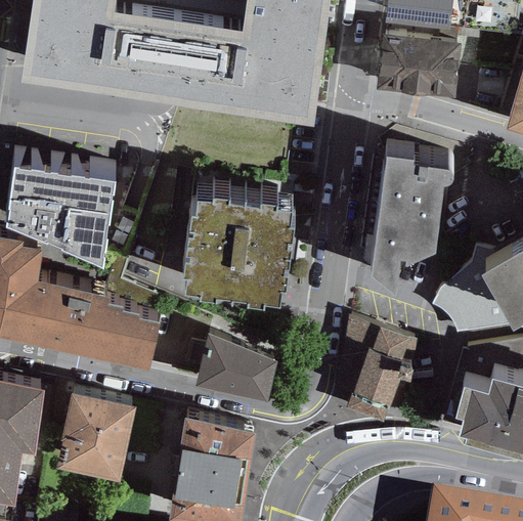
[(115,0),(32,0),(20,84),(312,126),(331,0),(247,0),(243,31),(114,12),(115,0)]
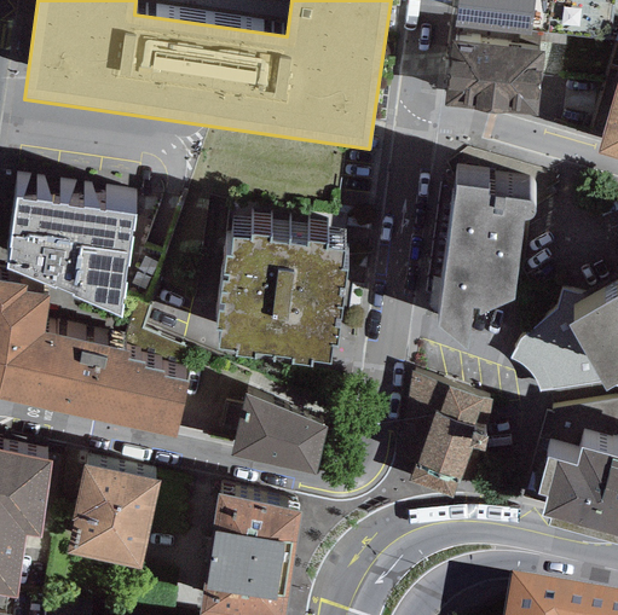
[(458,0),(455,28),(531,39),(532,33),(611,42),(616,0),(458,0)]
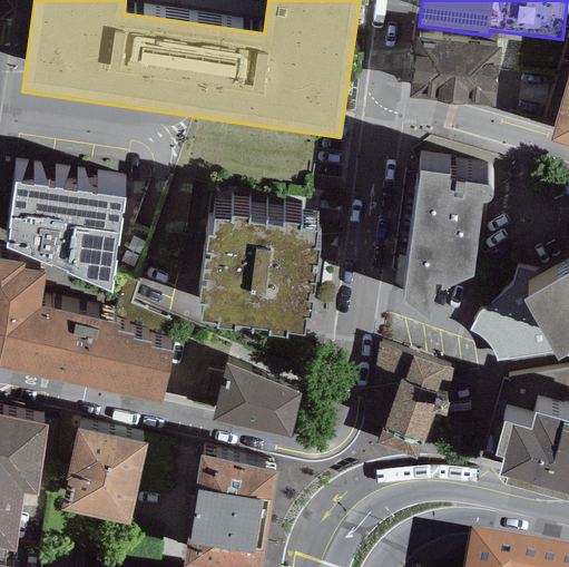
[(502,48),(415,39),(409,100),(467,106),(467,101),(496,105),(502,48)]
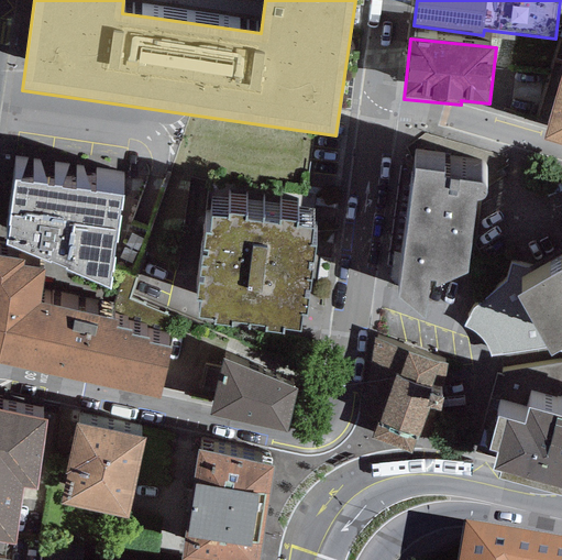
[(561,42),(555,62),(561,64),(561,77),(543,140),(561,145),(561,42)]
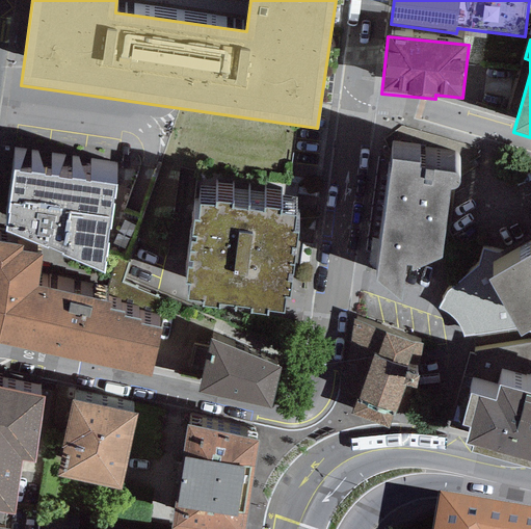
[(117,165),(15,151),(6,211),(106,253),(117,165)]
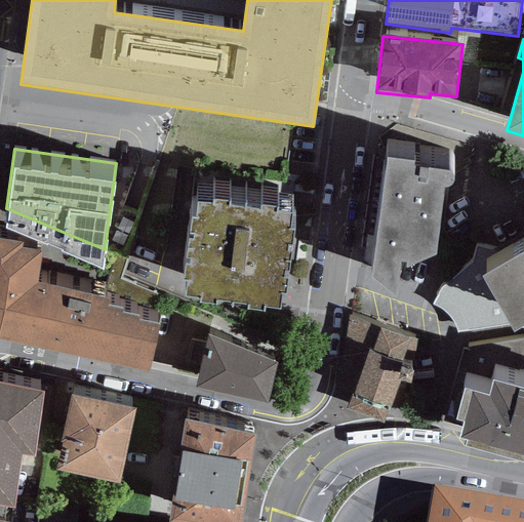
[(415,160),(387,157),(371,275),(395,296),(397,296),(398,289),(411,290),(425,257),(437,254),(444,186),(446,186),(449,185),(453,182),(453,177),(452,173),(452,171),(445,169),(414,164),(415,160)]
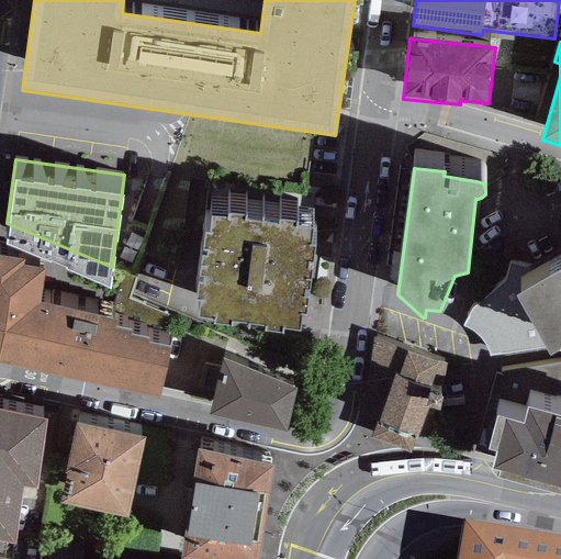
[(229,194),(213,192),(211,212),(205,211),(198,278),(202,278),(200,295),(215,297),(215,301),(249,305),(250,302),(267,303),(267,309),(284,311),(284,306),(302,309),(303,293),(309,293),(317,223),(312,223),(314,207),(299,204),(299,200),(281,198),(281,202),(247,198),(248,193),(231,191),(229,194)]
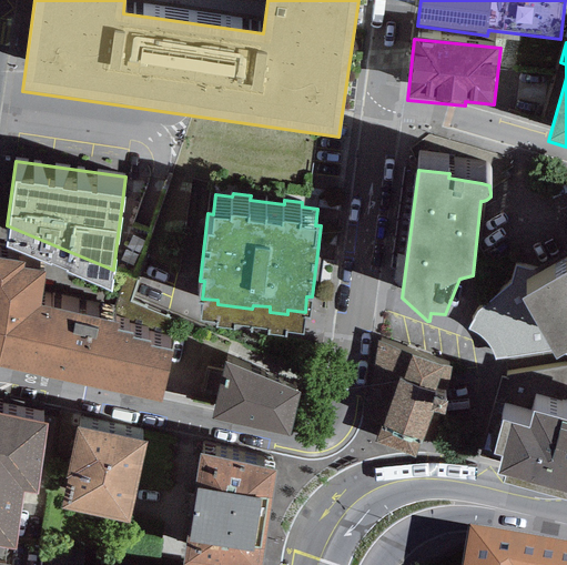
[(26,250),(0,244),(0,353),(163,391),(173,339),(151,333),(152,330),(133,324),(134,321),(118,316),(119,310),(42,294),(47,260),(24,256),(26,250)]
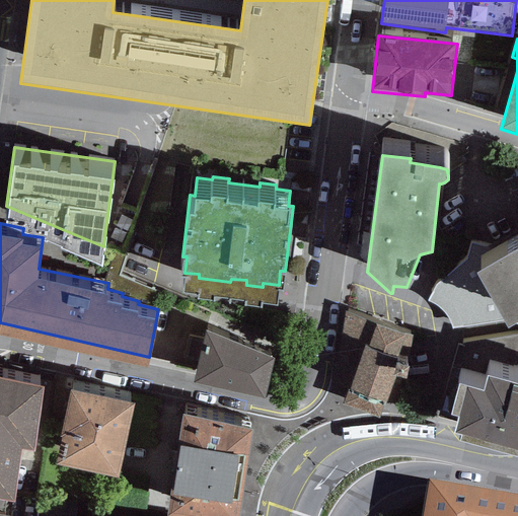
[(517,237),(489,253),(487,249),(471,244),(468,261),(431,293),(433,295),(429,303),(436,305),(440,308),(447,316),(452,324),(454,330),(506,321),(509,326),(517,321),(517,237)]
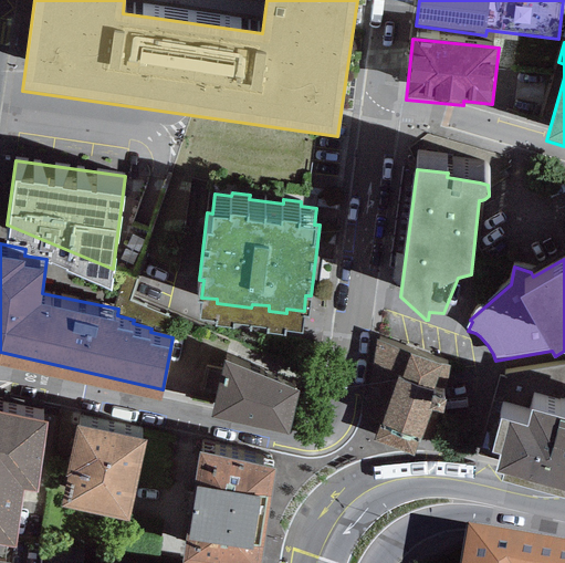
[(451,367),(374,343),(365,416),(382,423),(375,445),(415,456),(419,439),(432,444),(441,413),(442,413),(446,400),(442,399),(451,367)]
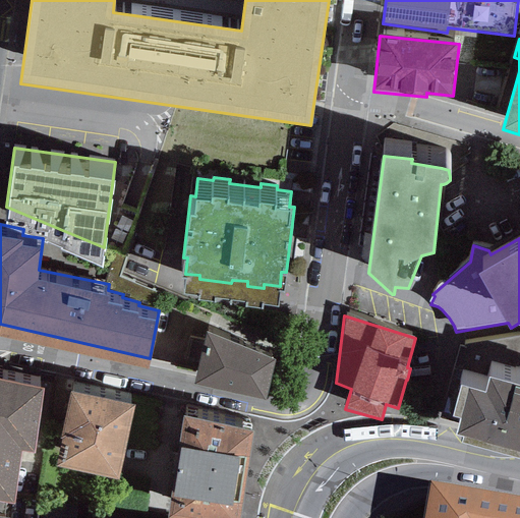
[(278,358),(209,327),(207,341),(191,335),(186,356),(199,359),(195,381),(267,396),(278,358)]
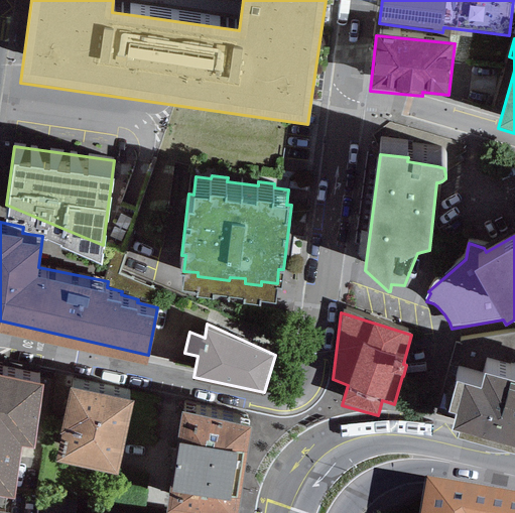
[(481,388),(457,382),(447,411),(456,413),(451,429),(459,432),(458,437),(514,454),(514,383),(514,380),(485,372),(481,388)]
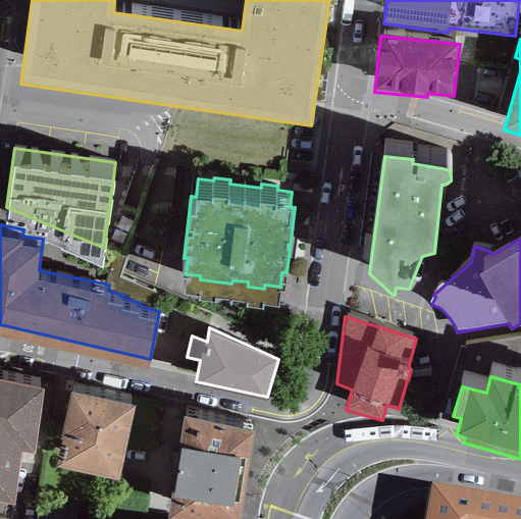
[(0,380),(0,451),(22,454),(35,454),(44,391),(0,380)]
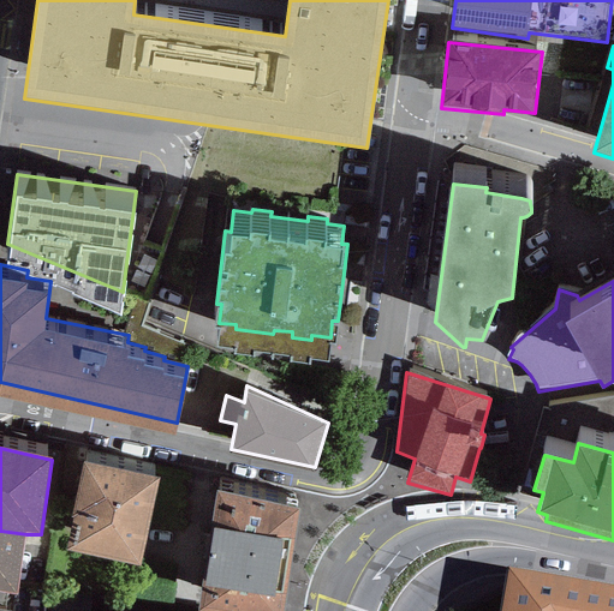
[(83,465),(66,547),(141,565),(159,478),(83,465)]
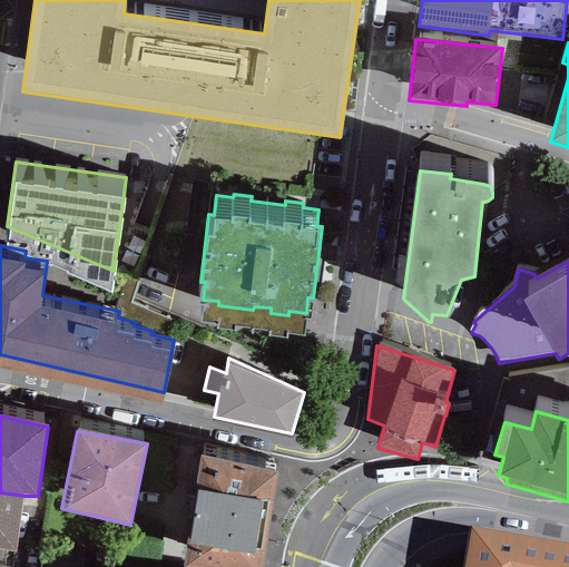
[(202,459),(183,566),(263,566),(278,471),(202,459)]
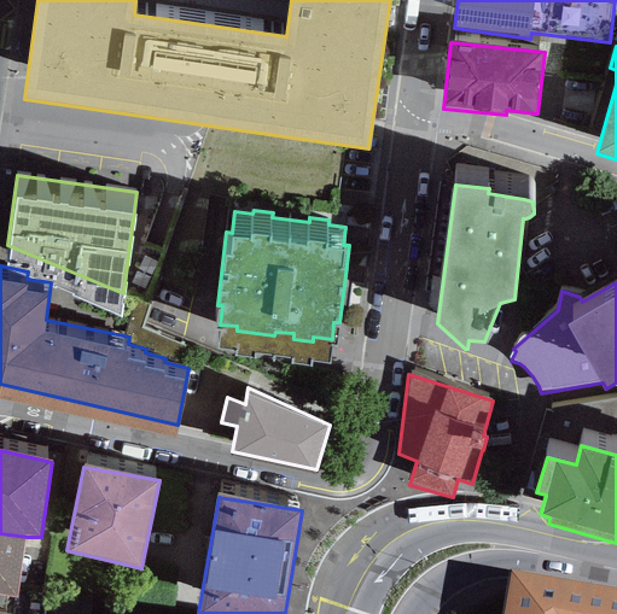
[(27,537),(0,533),(0,594),(17,597),(27,537)]
